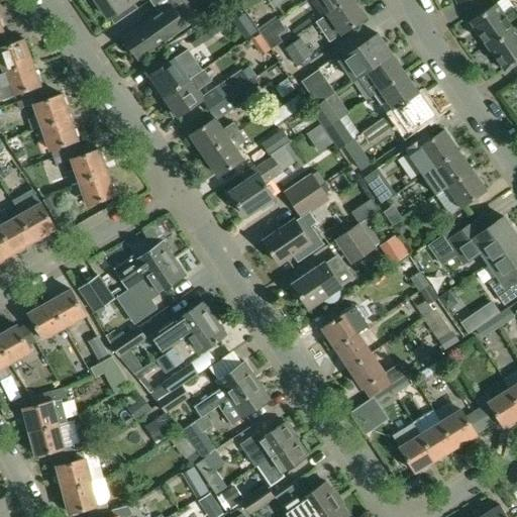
[(97,0),(108,16),(109,16),(114,22),(137,7),(132,0),(97,0)]
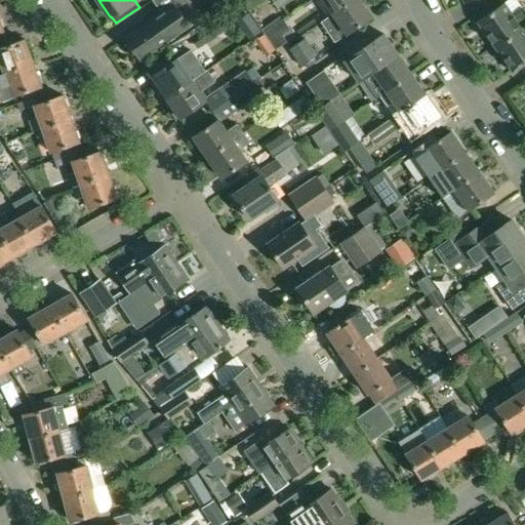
[(353,0),(332,13),(320,23),(334,43),(348,35),(372,17),(359,0),(353,0)]
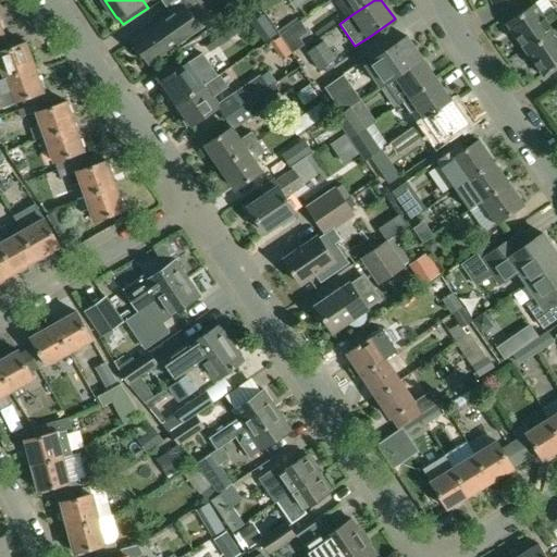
[(343,0),(353,14),(374,0),(343,0)]
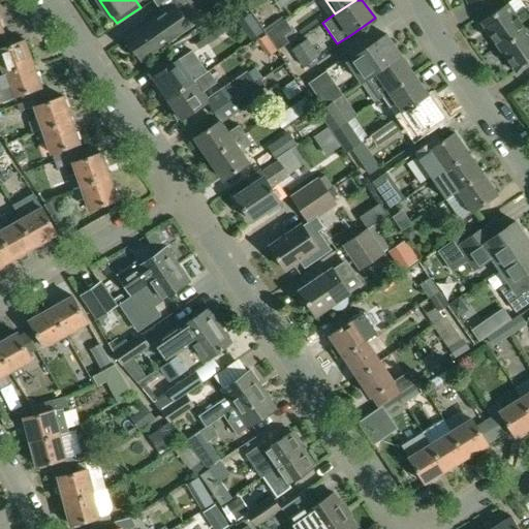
[(152,20),(127,38),(143,61),(168,42),(191,27),(176,3),(152,20)]
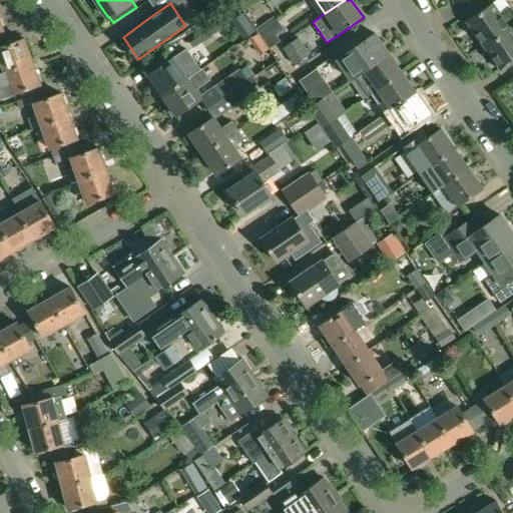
[(493,3),(466,21),(483,45),(509,26),(512,23),(512,10),(511,7),(501,14),(493,3)]
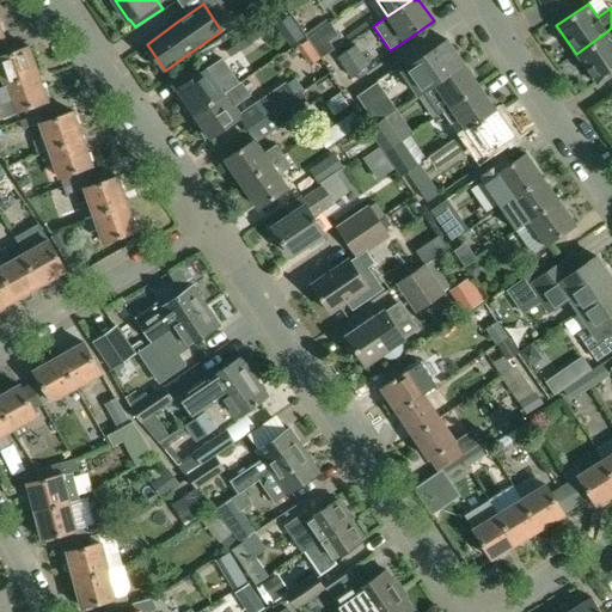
[(330,22),(307,37),(322,59),(335,49),(331,43),(338,36),(330,22)]
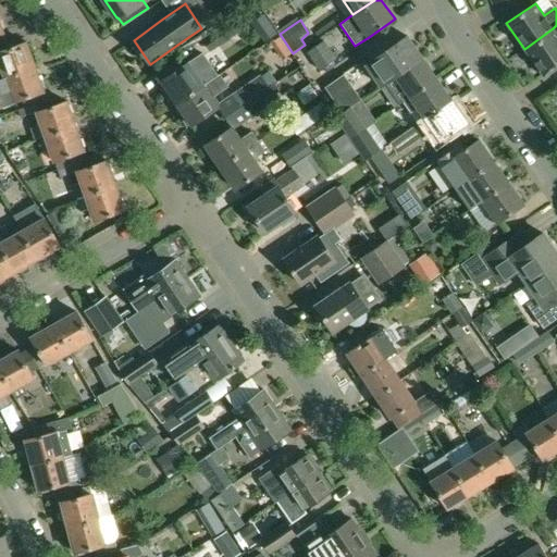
[(225,24),(202,40),(210,52),(234,36),(225,24)]
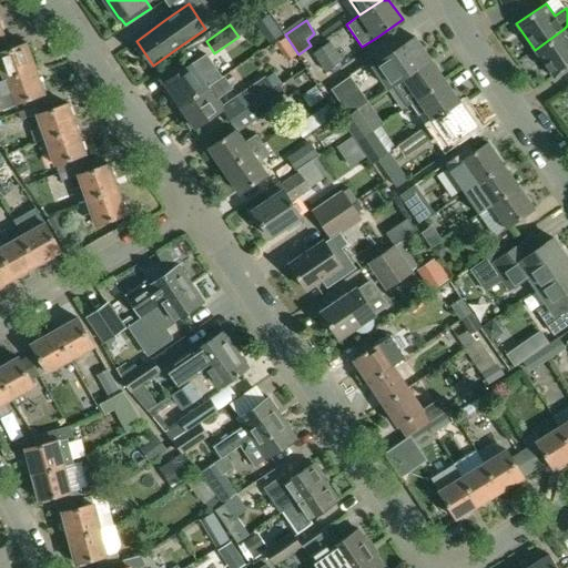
[(564,29),(535,50),(553,75),(567,64),(567,34),(564,29)]
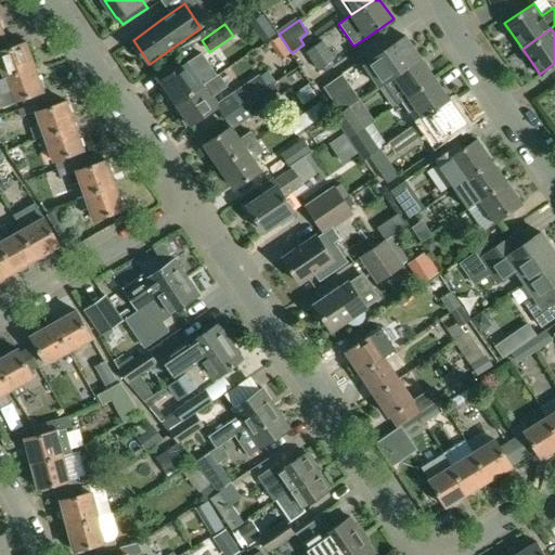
[(279,36),(269,42),(281,60),(289,53),(279,36)]
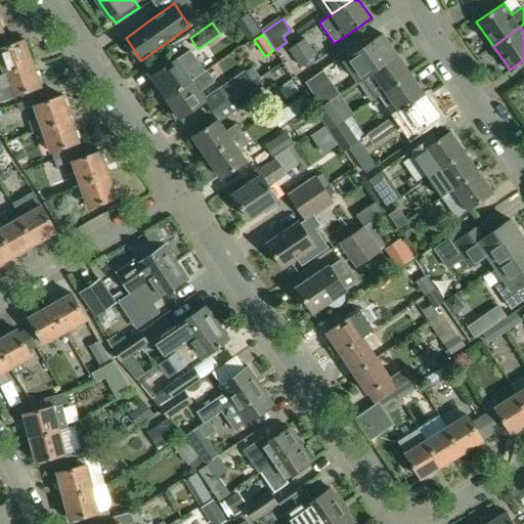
[(357,51),(343,61),(357,82),(361,79),(396,54),(382,34),(357,51)]
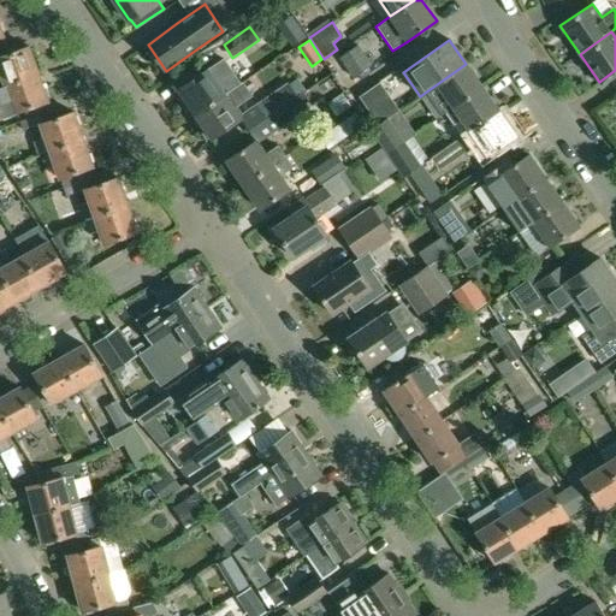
[(357,45),(338,58),(353,78),(372,65),(357,45)]
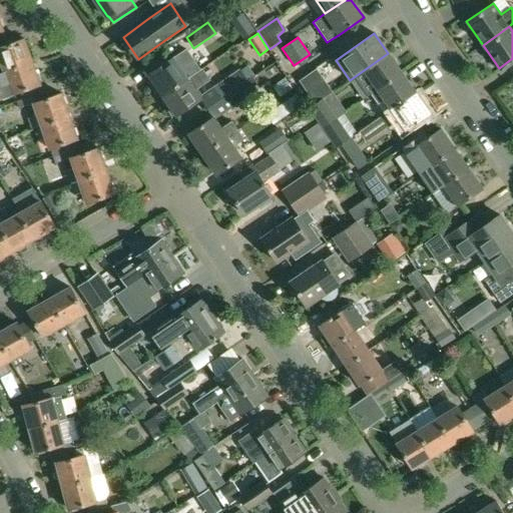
[(4,38),(0,38),(0,72),(4,71),(32,61),(30,56),(33,55),(28,40),(25,41),(24,39),(6,45),(4,38)]
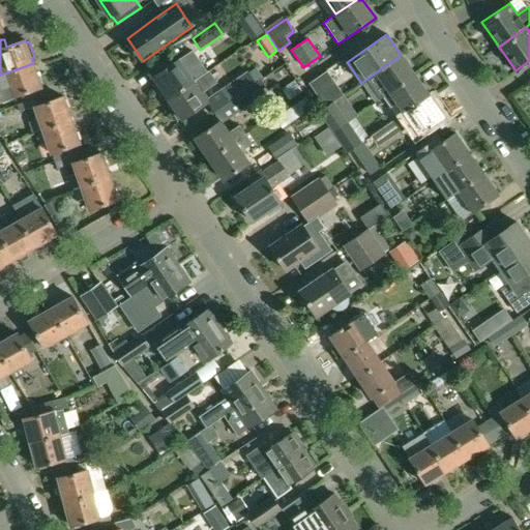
[(156,82),(152,85),(160,95),(164,93),(168,98),(194,81),(207,71),(193,51),(153,77),(156,82)]
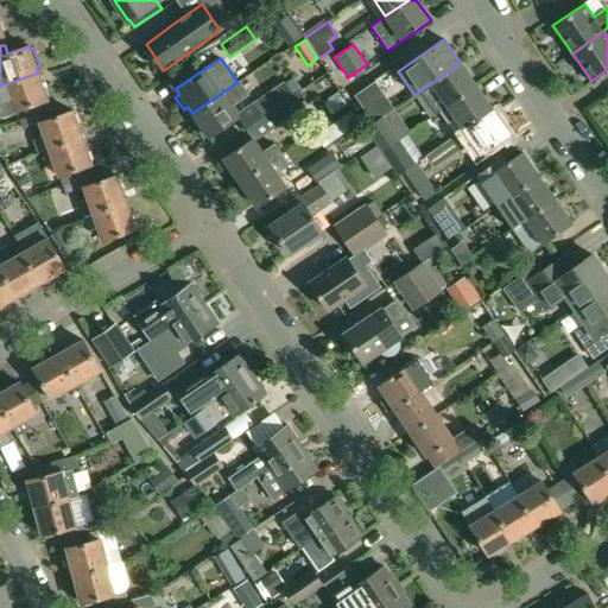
[(460,63),(419,92),(435,114),(439,112),(476,86),(460,63)]
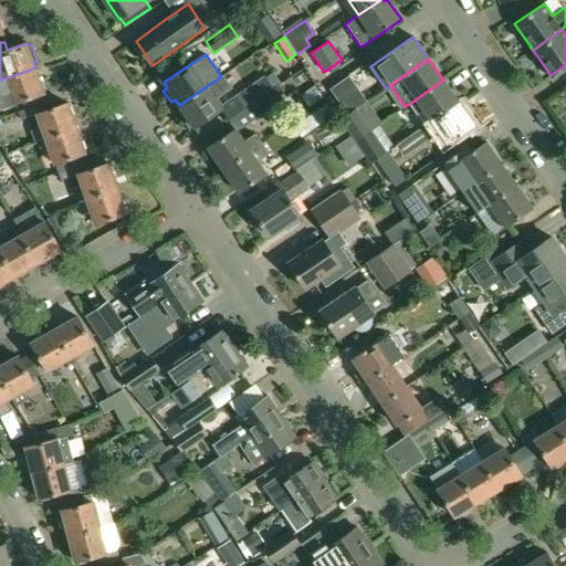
[(4,79),(0,80),(0,104),(1,108),(13,104),(22,101),(25,108),(45,102),(43,94),(44,93),(35,67),(4,79)]
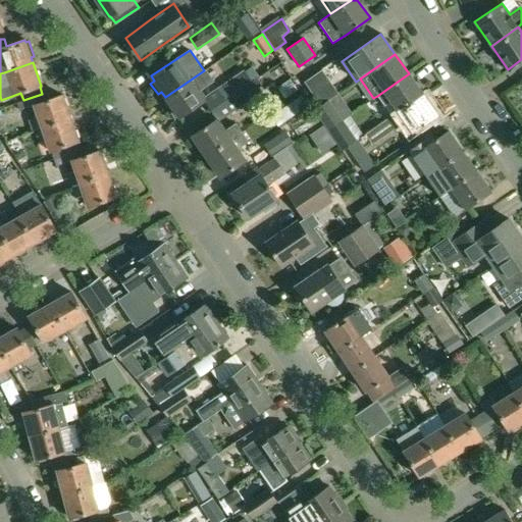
[(244,69),(202,98),(205,101),(211,110),(252,82),(258,79),(259,77),(250,64),(244,68),(244,69)]
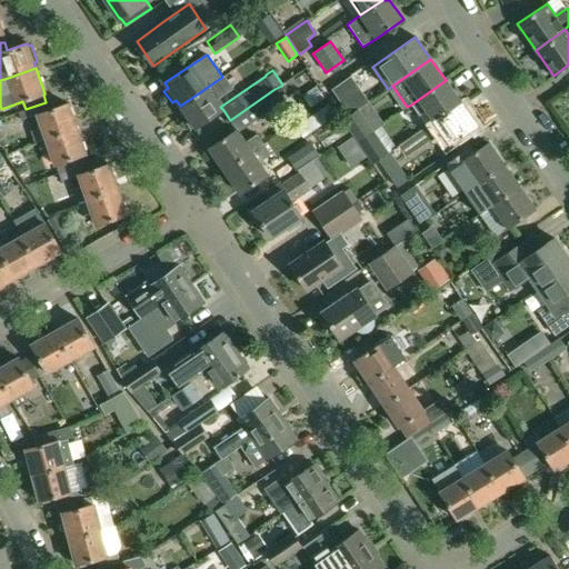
[(208,87),(180,106),(187,116),(182,118),(190,129),(195,127),(196,129),(223,110),(220,107),(216,100),(232,89),(223,76),(222,77),(208,87)]
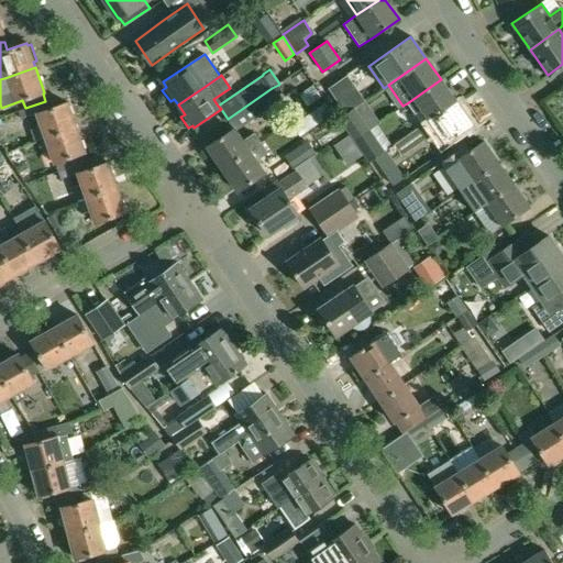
[(346,75),(328,88),(345,114),(354,108),(365,101),(346,75)]
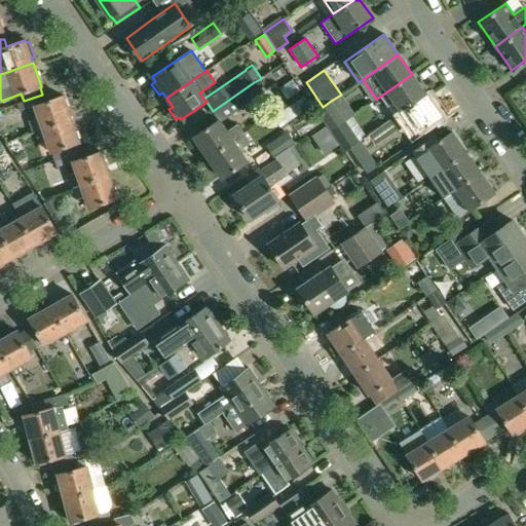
[(412,74),(380,97),(387,107),(395,102),(401,112),(425,95),(412,74)]
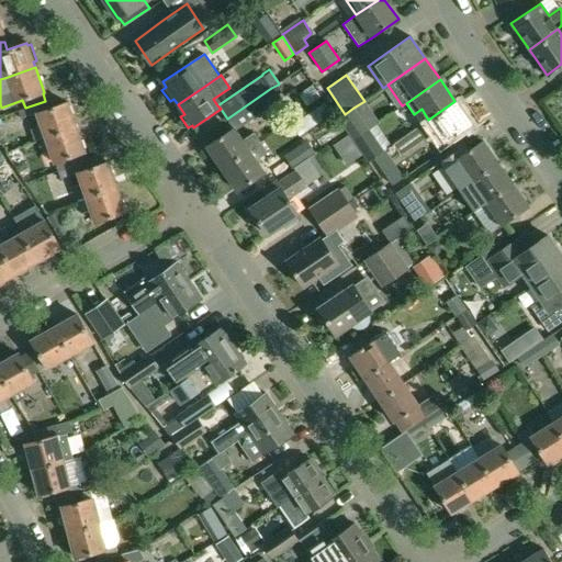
[(313,85),(299,94),(306,107),(321,97),(313,85)]
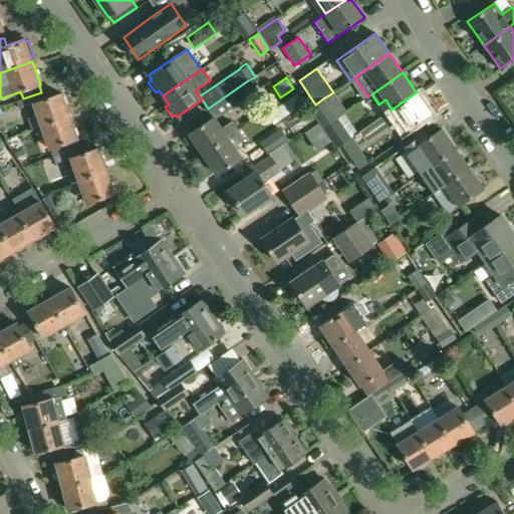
[(248,80),(208,108),(214,116),(216,119),(255,91),(248,80)]
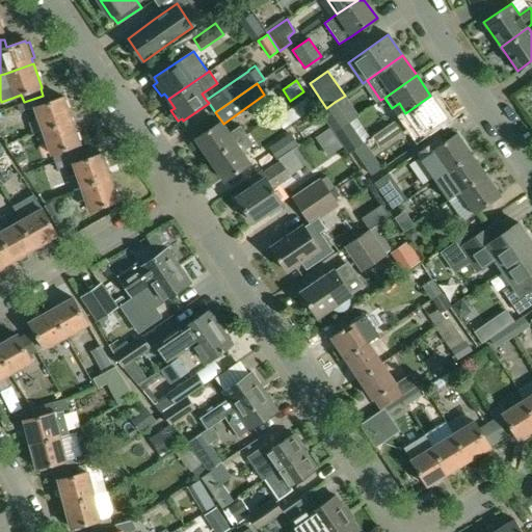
[(43,96),(24,102),(26,110),(34,107),(38,118),(28,123),(32,134),(43,131),(73,121),(64,97),(46,103),(43,96)]
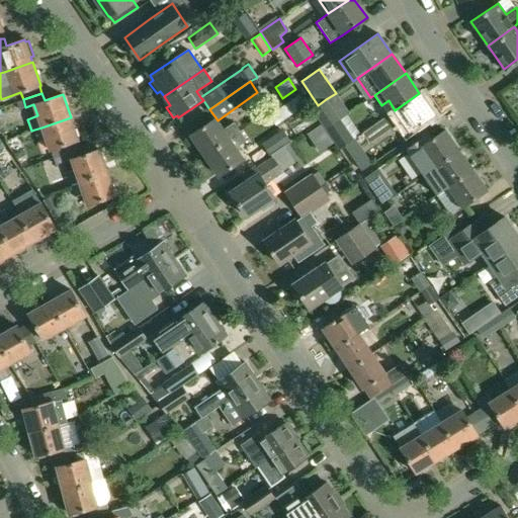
[(395,110),(362,134),(369,144),(402,120),(409,131),(433,113),(431,110),(434,108),(427,98),(425,100),(421,94),(420,94),(420,93),(419,93),(395,110)]
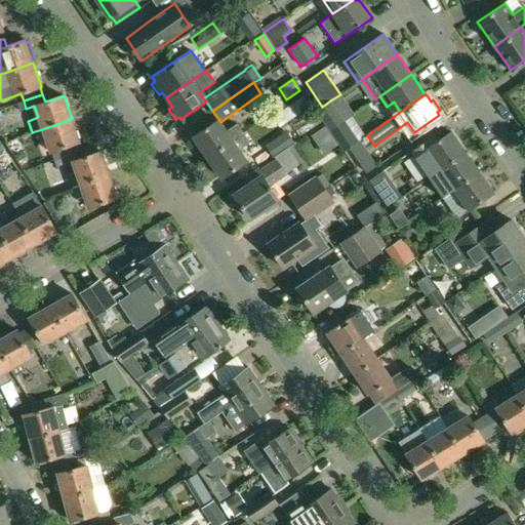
[(322,107),(316,111),(330,131),(345,121),(330,101),(322,107)]
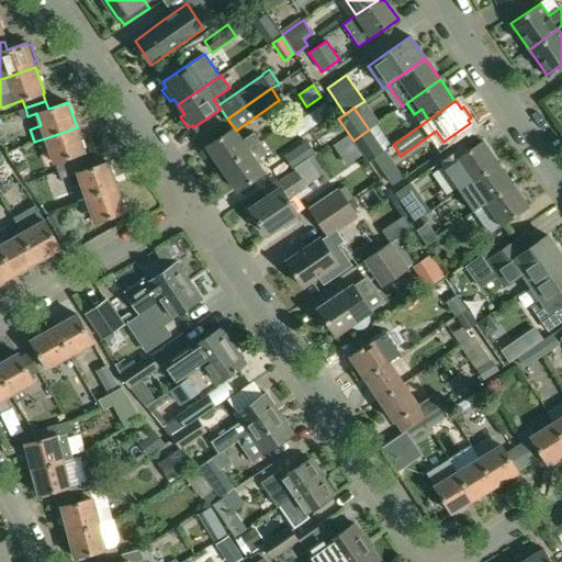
[(336,121),(314,135),(321,145),(343,131),(336,121)]
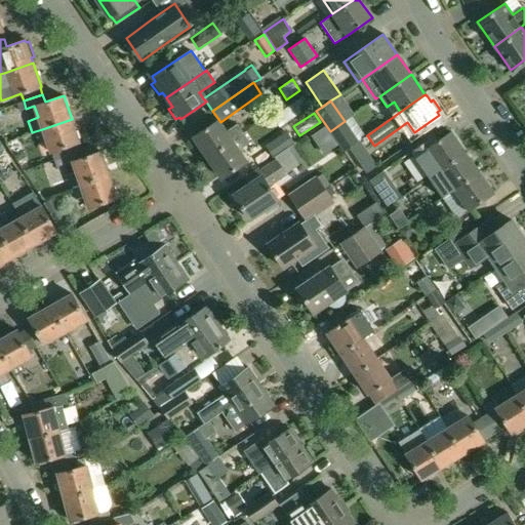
[(72,119),(42,129),(50,153),(52,160),(62,157),(80,150),(78,143),(80,142),(72,119)]
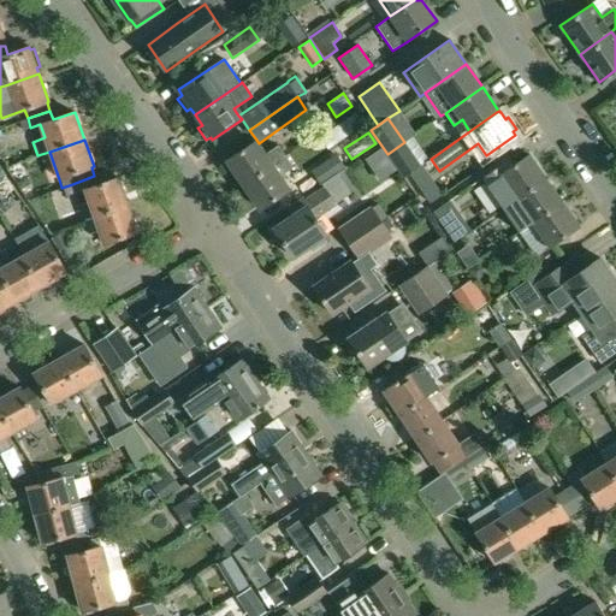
[(256,140),(225,161),(242,185),(285,155),(277,146),(265,154),(259,143),(256,140)]
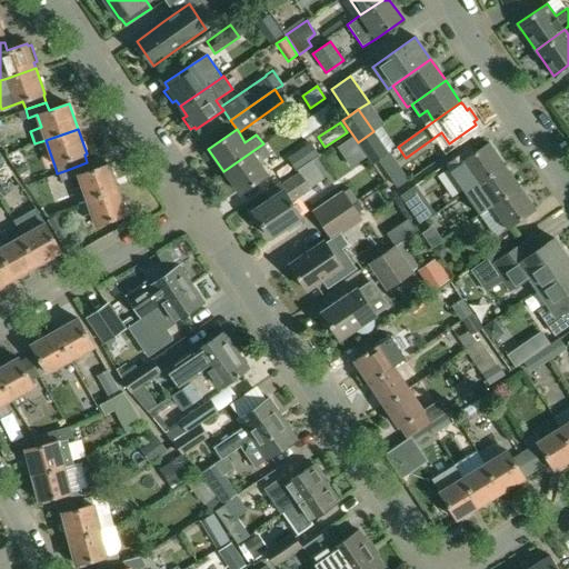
[(373,131),(358,142),(372,163),(388,151),(373,131)]
